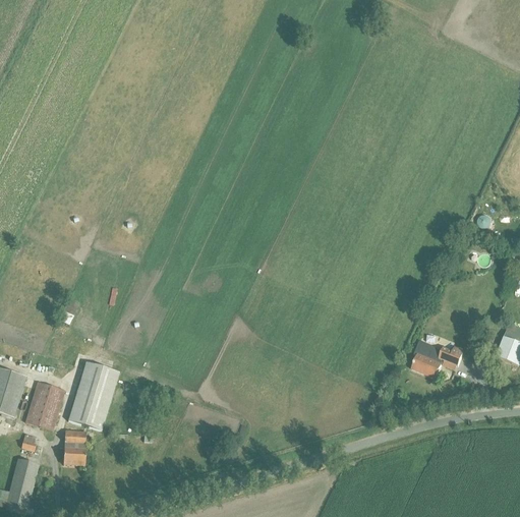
[(519,325),(509,321),(495,355),(519,364),(519,360),(519,325)]
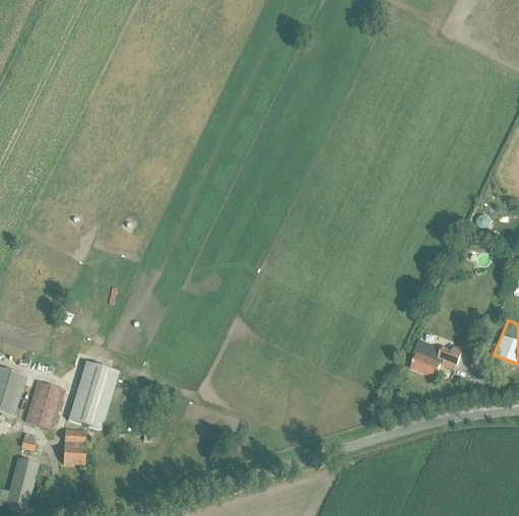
[(440,357),(455,363),(456,363),(462,348),(453,344),(451,348),(441,344),(441,347),(418,338),(413,349),(415,350),(409,366),(434,376),(440,362),(438,361),(440,357)]
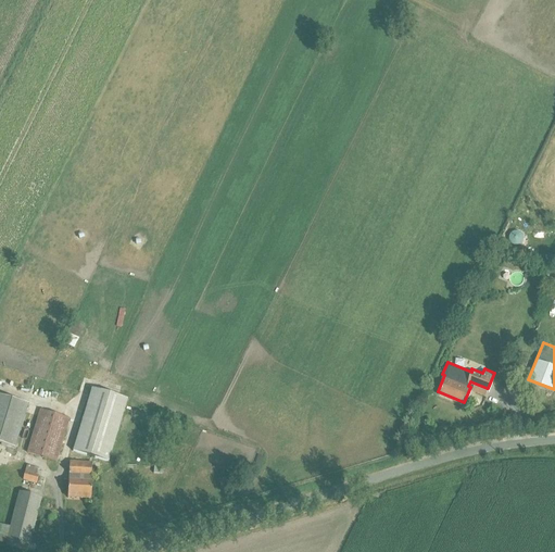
[(468,386),(470,387),(484,392),(487,388),(470,381),(468,386)]
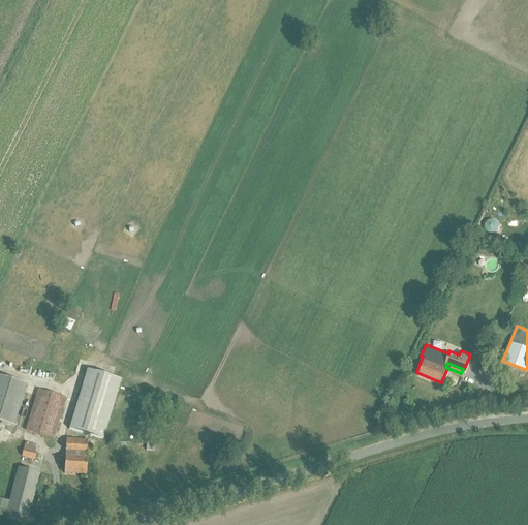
[(27,382),(0,373),(0,420),(13,425),(27,382)]
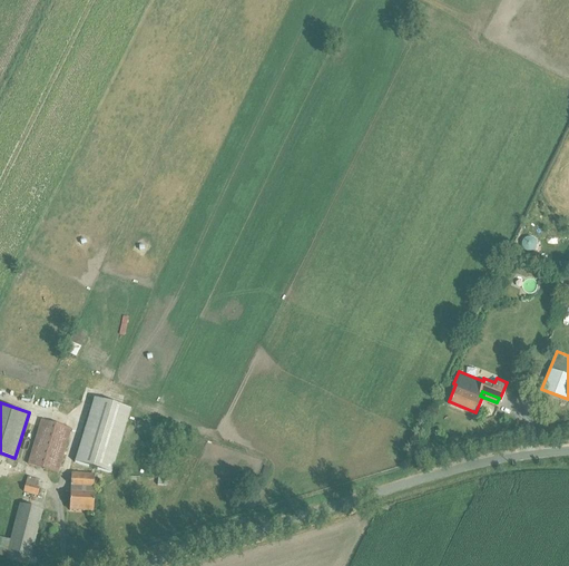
[(72,427),(41,418),(28,462),(59,471),(72,427)]
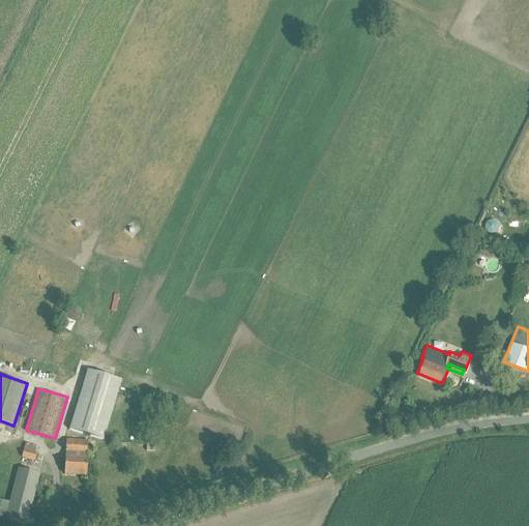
[(72,401),(69,436),(86,437),(90,403),(72,401)]
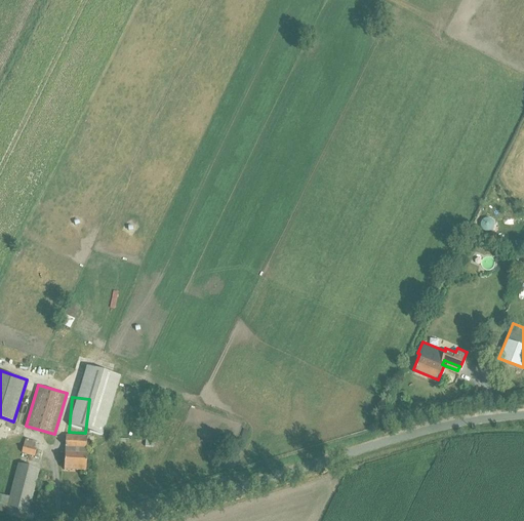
[(87,434),(66,433),(64,469),(85,470),(87,434)]
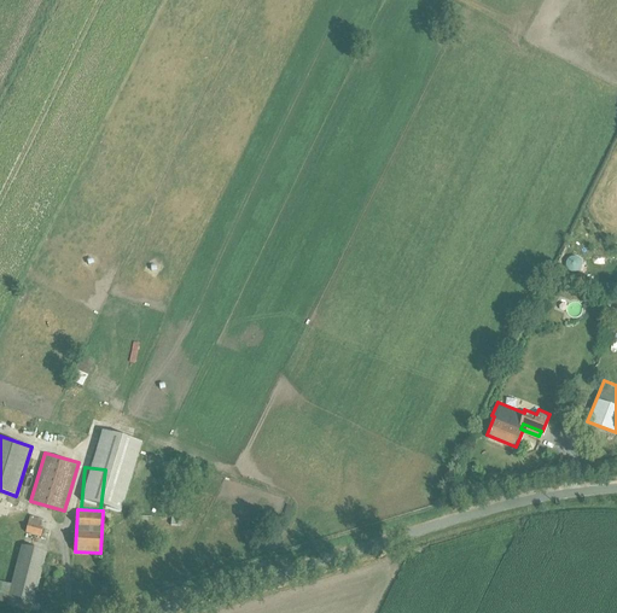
[(47,549),(22,542),(6,602),(31,608),(47,549)]
